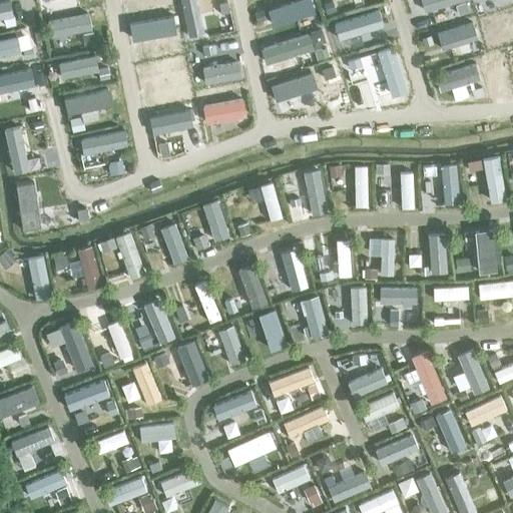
[(0,0),(0,11),(13,9),(11,0),(0,0)]
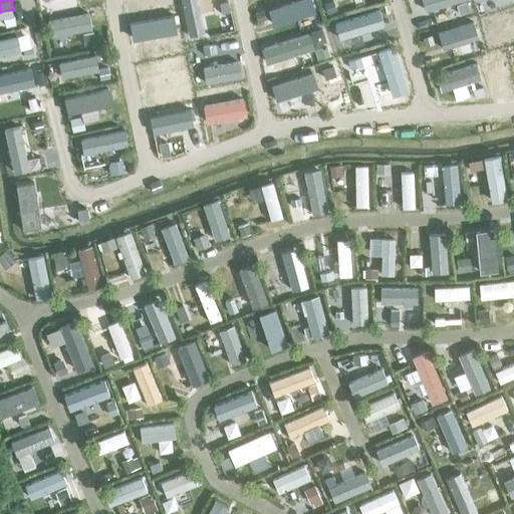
[(136,15),(172,7),(170,0),(140,0),(133,2),(136,15)]
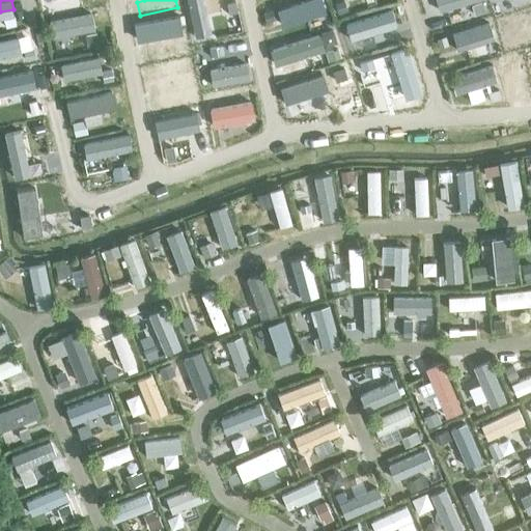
[(324,4),(322,0),(299,0),(292,2),(297,14),(324,4)]
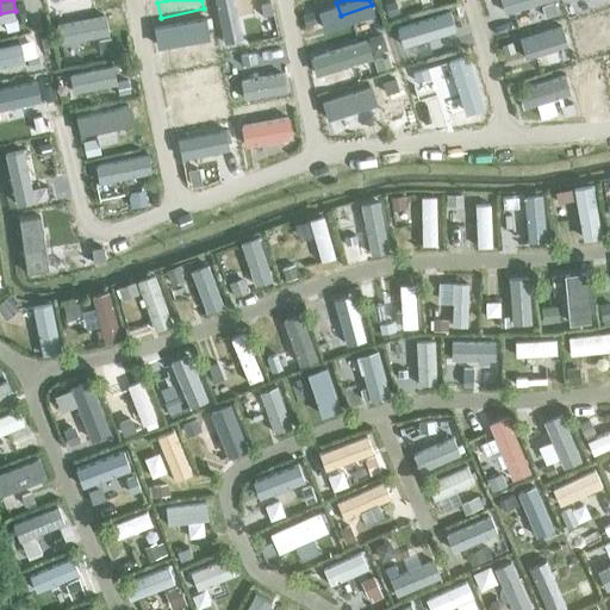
[(503,0),(506,10),(537,0),(503,0)]
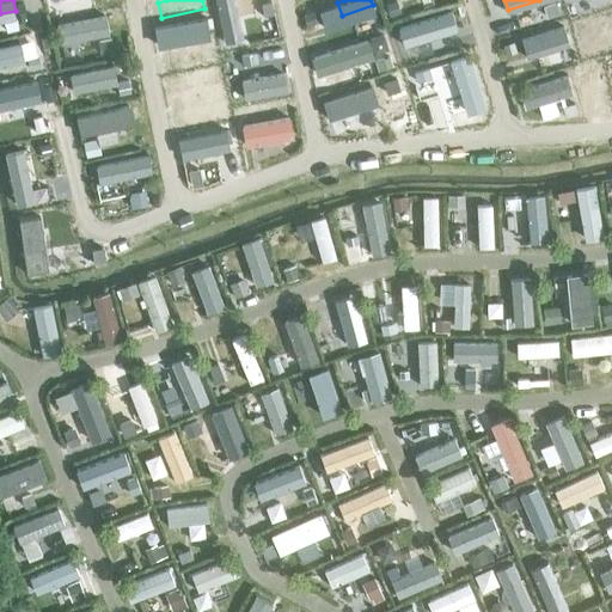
[(459,26),(454,8),(404,24),(409,41),(459,26)]
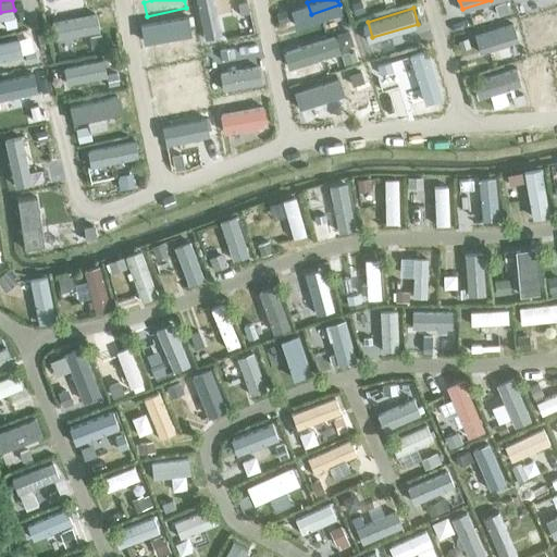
[(113,46),(107,13),(95,15),(99,37),(83,40),(85,53),(101,51),(100,48),(113,46)]
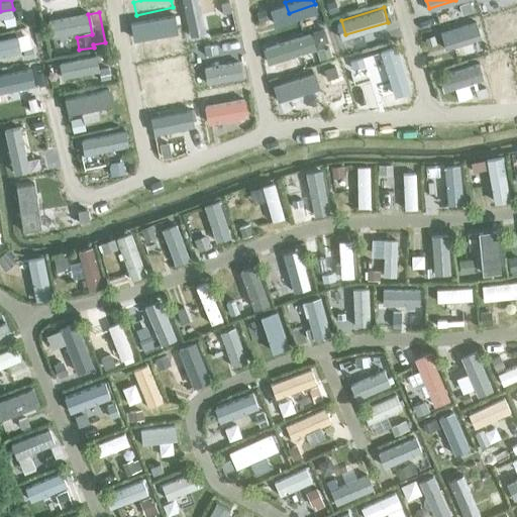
[(228,17),(197,23),(199,35),(217,32),(218,37),(229,35),(228,29),(230,29),(228,17)]
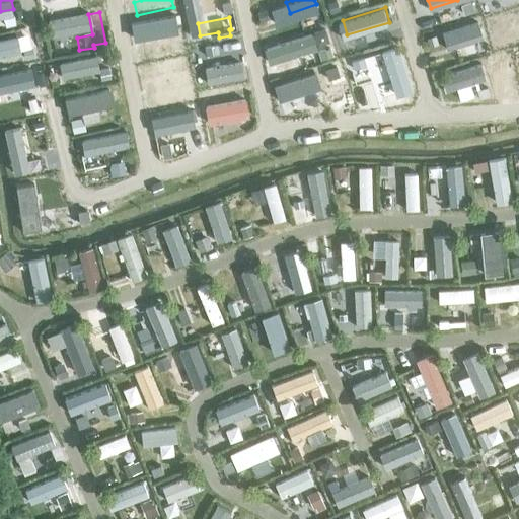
[(482,33),(478,21),(444,31),(448,44),(468,38),(470,41),(476,40),(475,35),(482,33)]
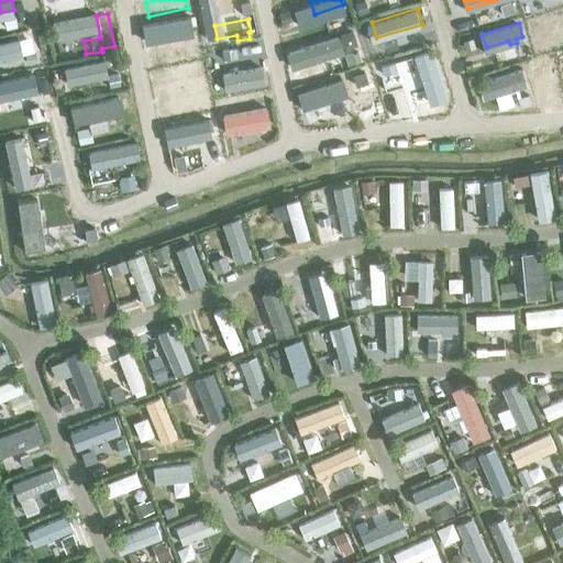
[(79,55),(74,28),(62,30),(64,40),(56,41),(58,51),(65,50),(66,57),(79,55)]
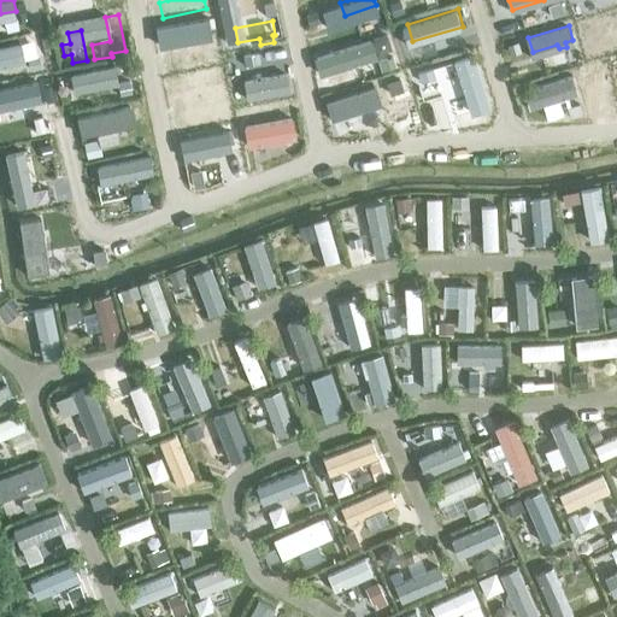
[(0,62),(30,54),(25,39),(0,43),(0,62)]
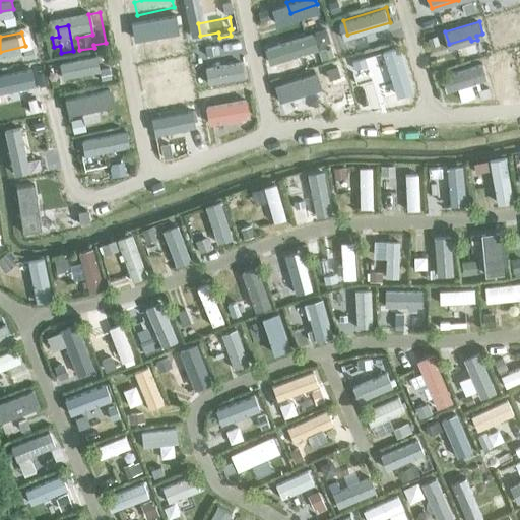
[(270,62),(314,49),(310,34),(266,48),(270,62)]
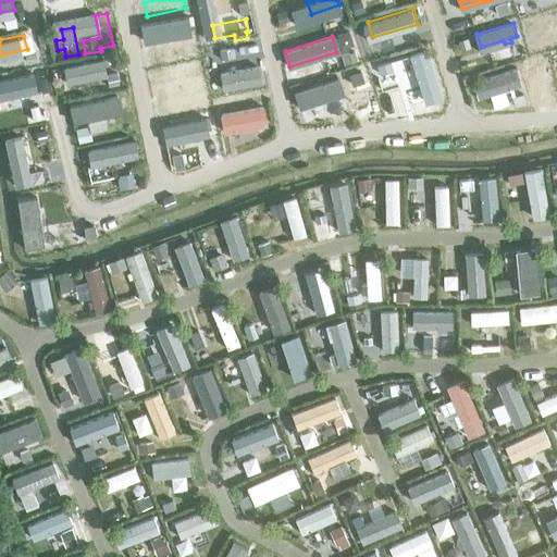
[(159,60),(195,52),(193,37),(157,44),(159,60)]
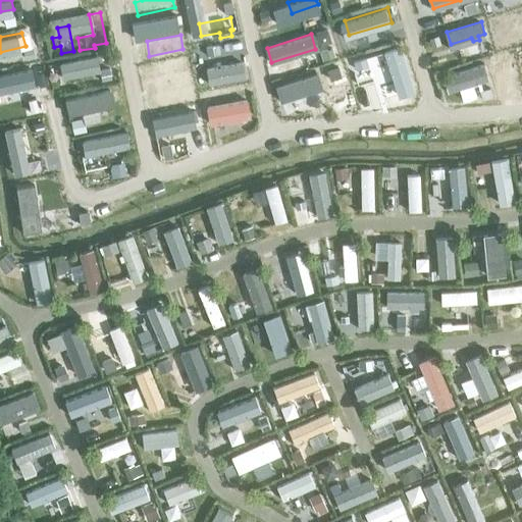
[(396,92),(382,50),(366,55),(380,97),(396,92)]
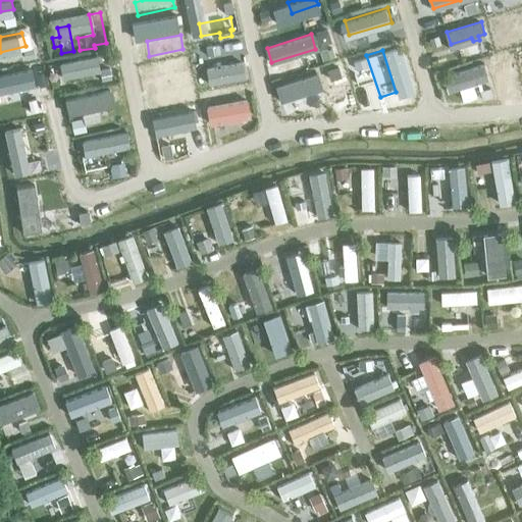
[(63,76),(97,69),(94,54),(60,61),(63,76)]
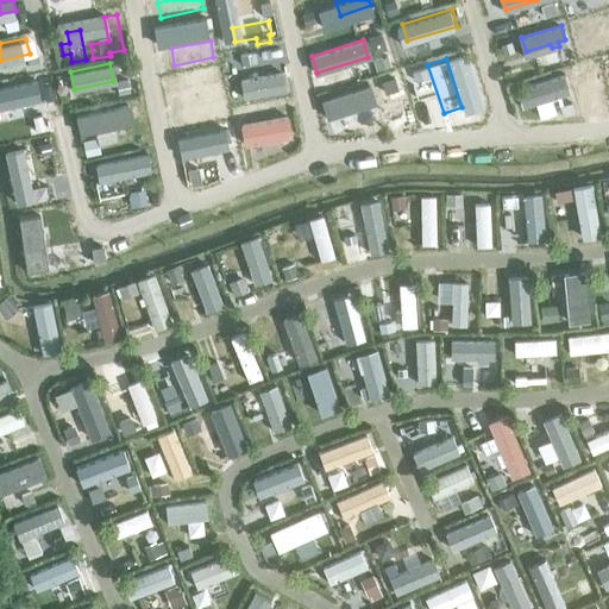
[(601,98),(591,64),(578,68),(588,101),(601,98)]
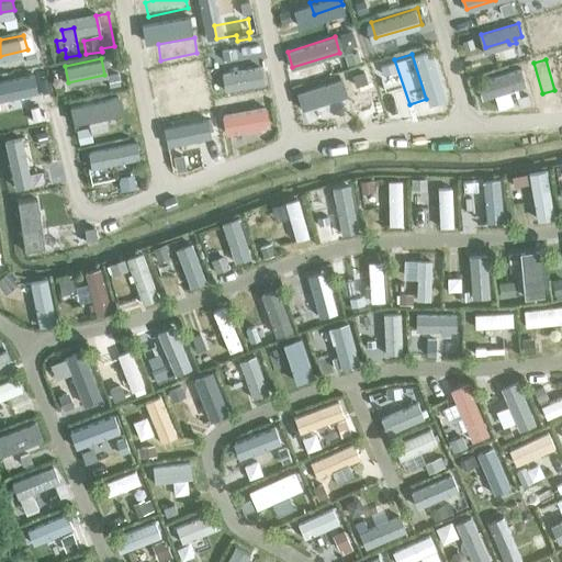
[(257,78),(254,63),(211,71),(214,87),(257,78)]
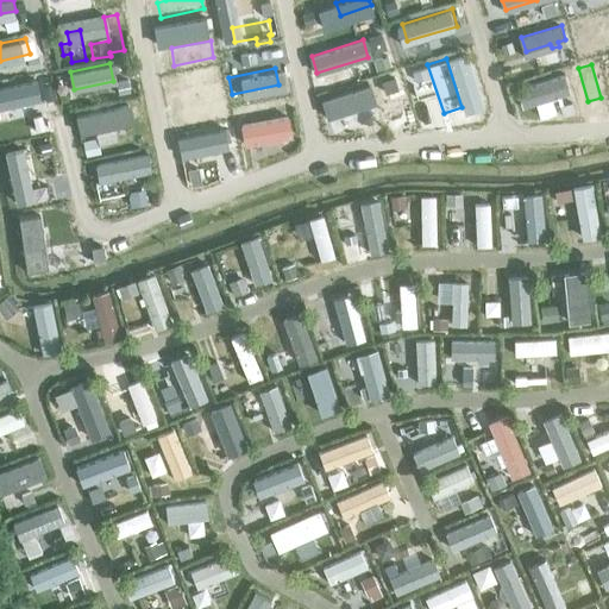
[(434,123),(418,70),(397,76),(415,129),(434,123)]
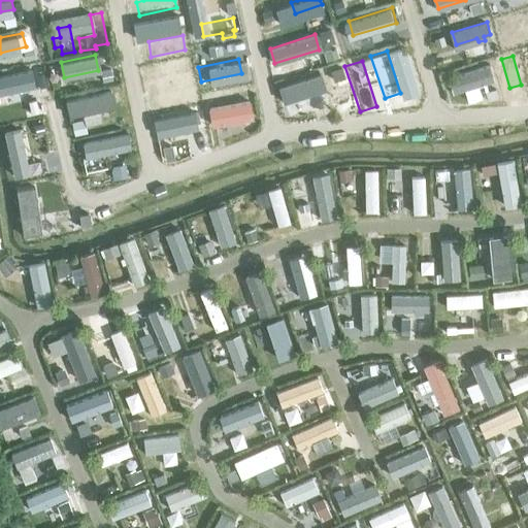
[(451,91),(494,76),(489,62),(446,75),(451,91)]
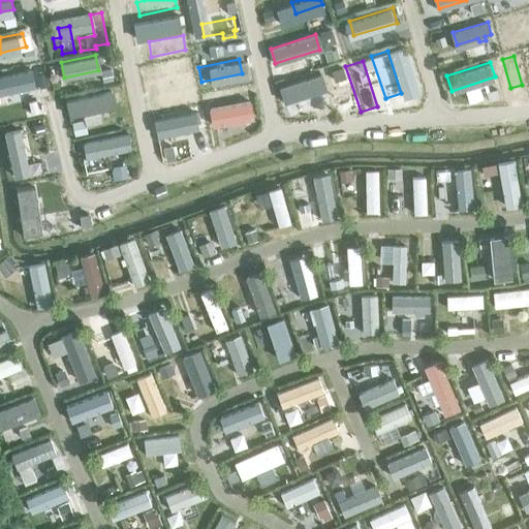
[(33,83),(31,68),(0,73),(0,89),(14,87),(16,92),(25,90),(24,85),(33,83)]
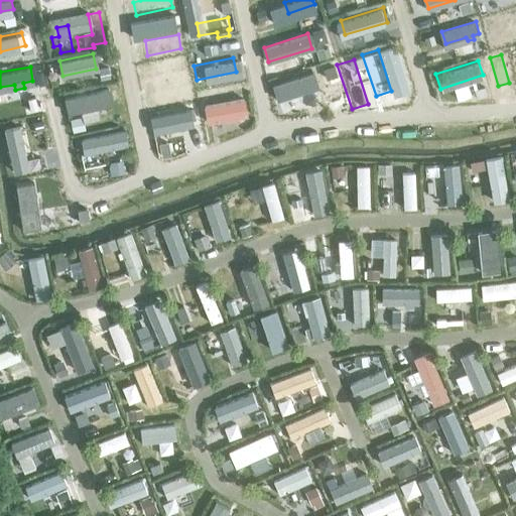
[(312,87),(308,73),(275,82),(279,96),(312,87)]
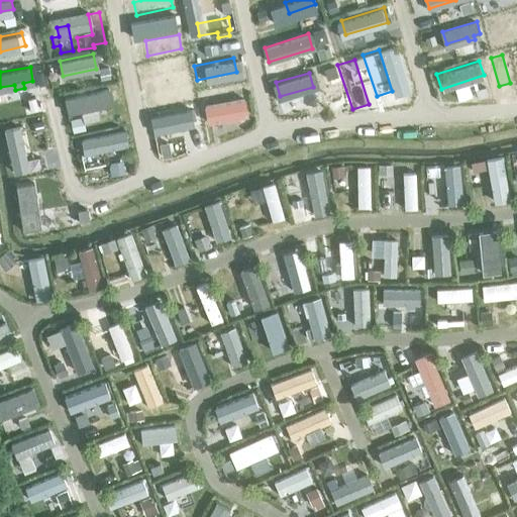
[(190,86),(188,75),(148,83),(150,94),(190,86)]
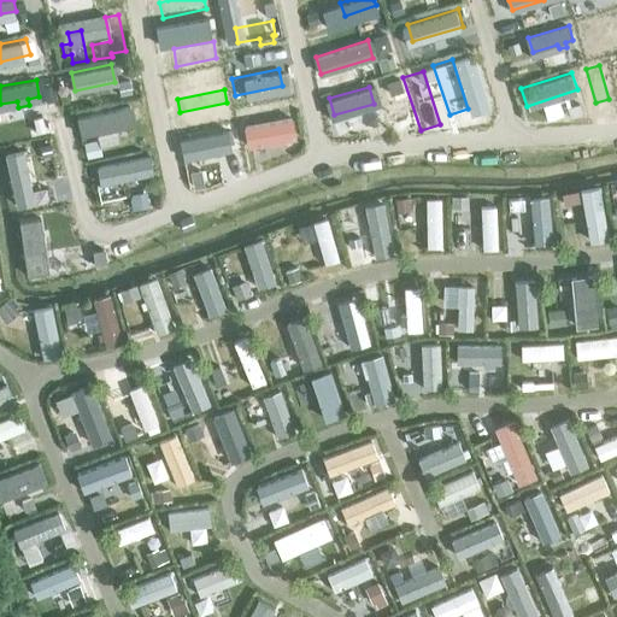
[(88,130),(140,119),(137,103),(84,113),(88,130)]
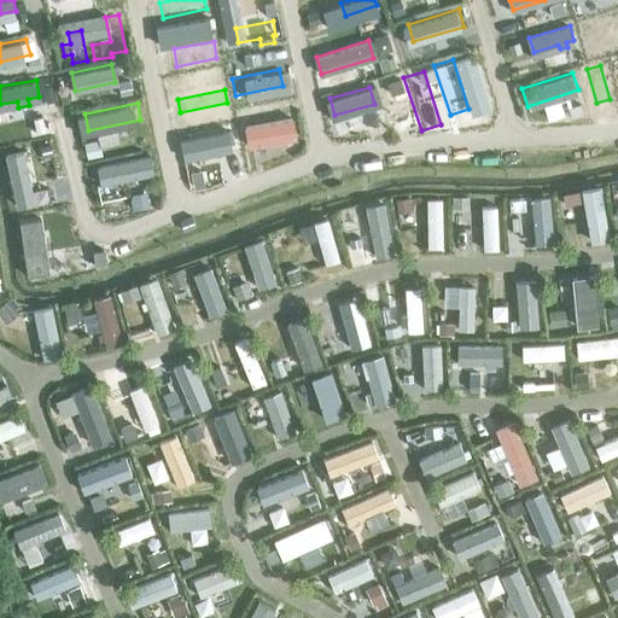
[(296,130),(293,116),(240,126),(244,140),(269,135),(269,140),(280,139),(279,134),(296,130)]
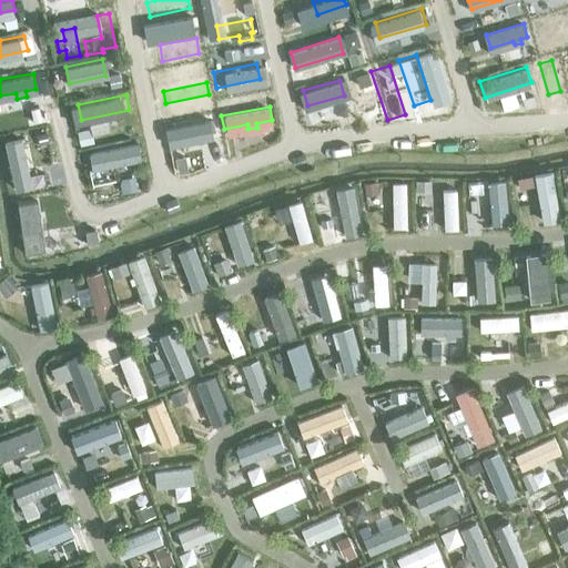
[(41,111),(0,121),(0,124),(2,134),(26,129),(28,135),(38,133),(36,127),(44,125),(41,111)]
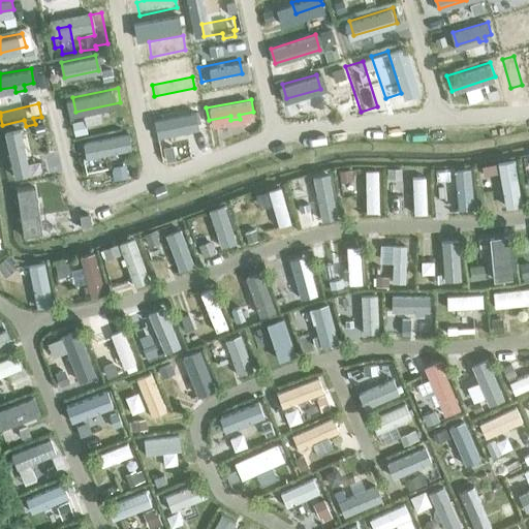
[(198,129),(194,117),(159,125),(162,138),(185,132),(186,136),(192,135),(191,131),(198,129)]
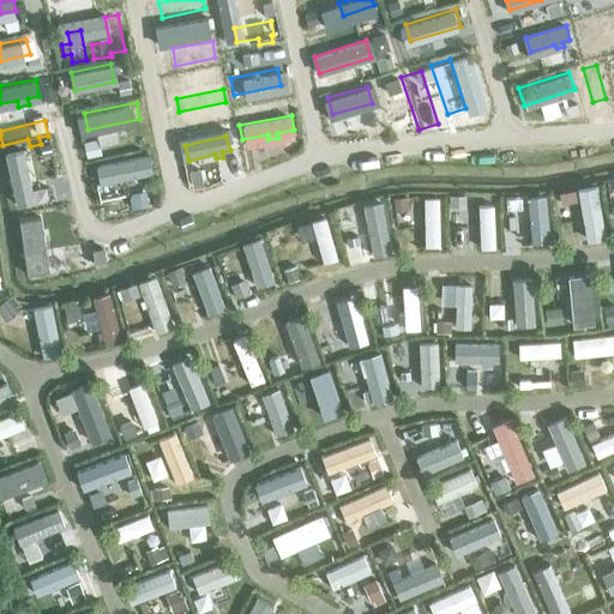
[(91,185),(154,172),(150,154),(88,167),(91,185)]
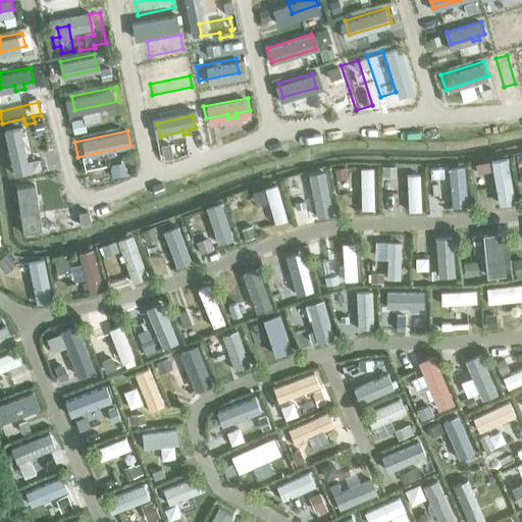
[(51,164),(48,149),(9,157),(12,171),(37,166),(38,174),(45,173),(44,165),(51,164)]
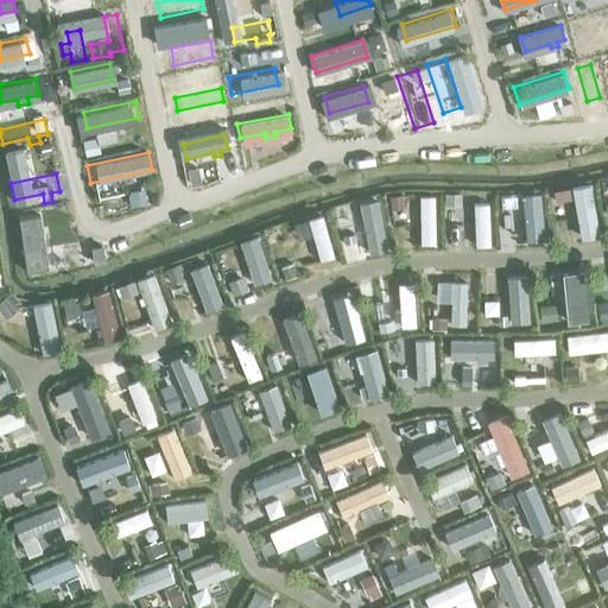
[(600,230),(593,190),(578,192),(586,233),(600,230)]
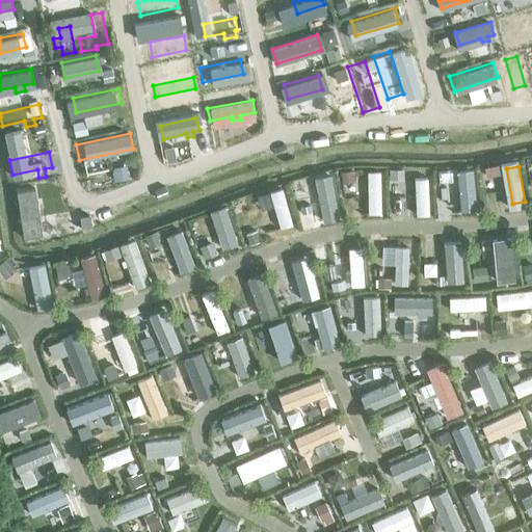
[(380,213),(380,171),(368,171),(368,213),(380,213)]
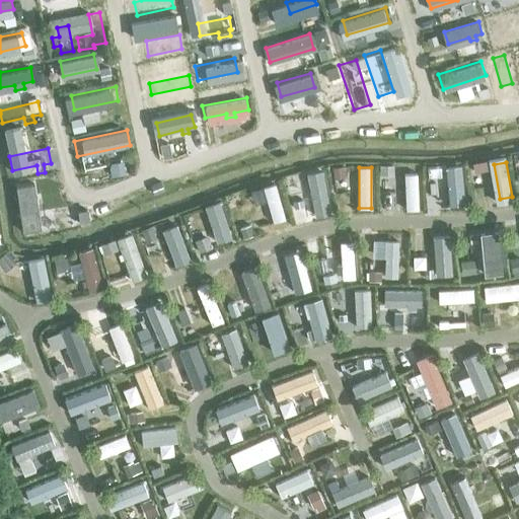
[(465,203),(462,167),(451,168),(454,204),(465,203)]
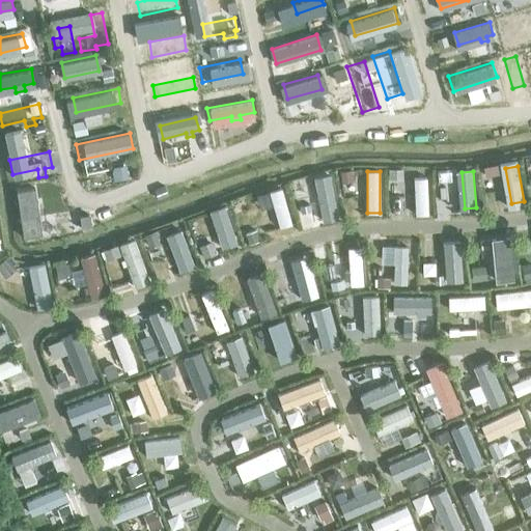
[(339,218),(331,176),(320,178),(325,204),(319,204),(322,215),(327,214),(328,220),(339,218)]
